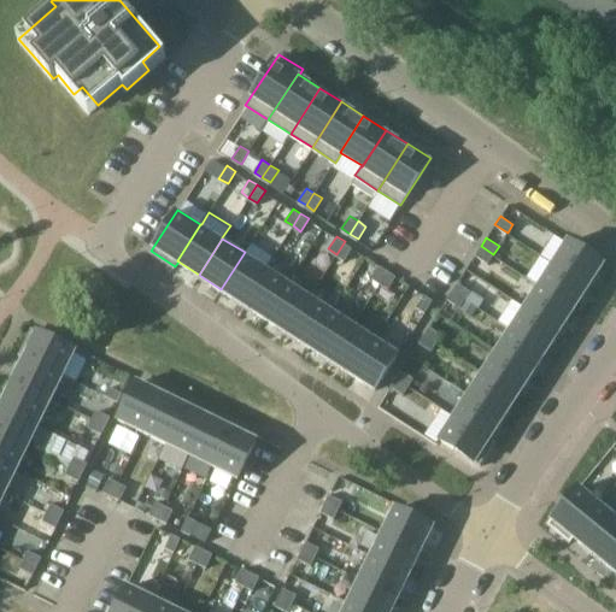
[(568,239),(553,262),(590,284),(604,262),(568,239)]
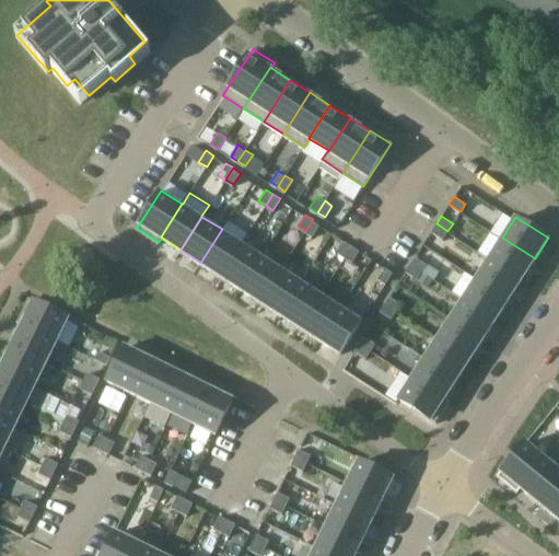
[(222,229),(200,263),(220,275),(242,242),(241,242),(248,231),(230,219),(222,230),(222,229)]
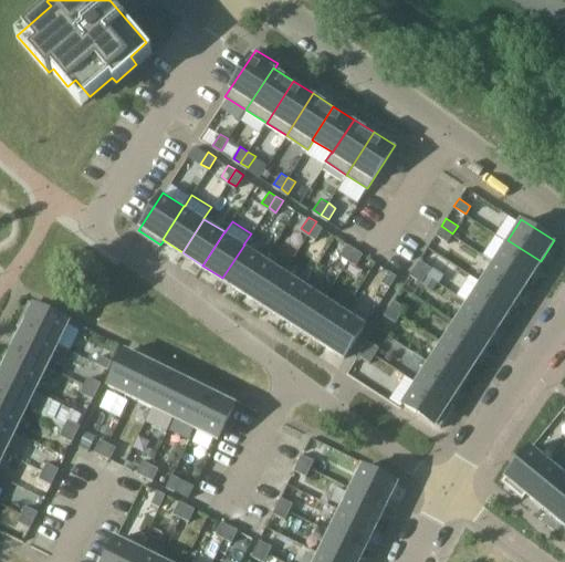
[(316,221),(309,233),(316,238),(323,227),(316,221)]
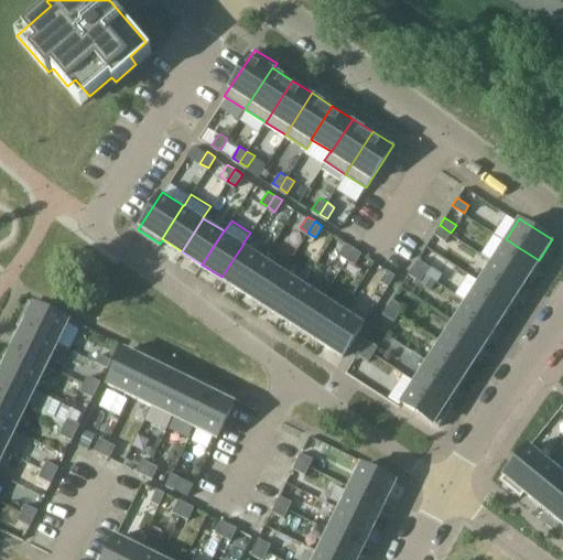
[(440,225),(434,233),(446,239),(451,233),(440,225)]
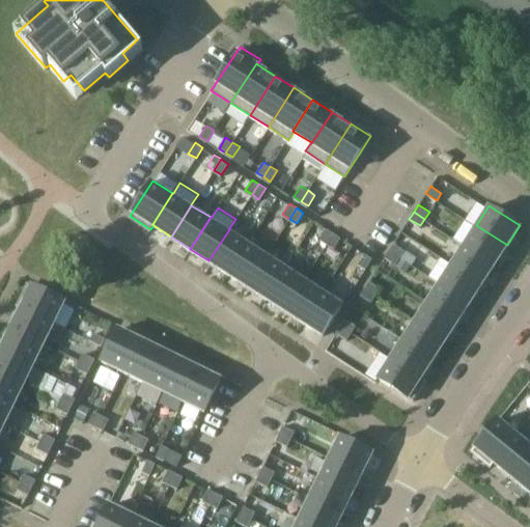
[(465,219),(453,237),(464,244),(495,264),(507,245),(476,225),(475,225),(465,219)]
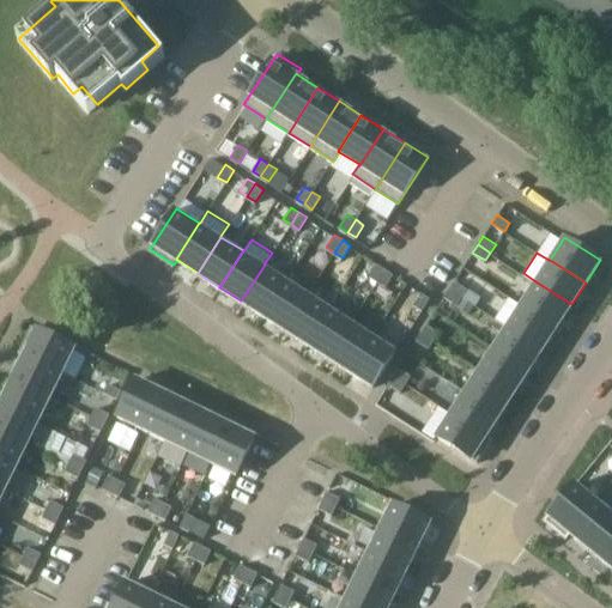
[(377,262),(369,275),(377,280),(386,268),(377,262)]
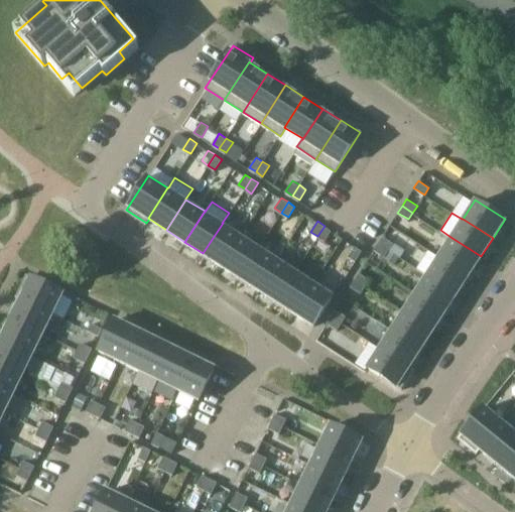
[(223,223),(203,253),(221,265),(241,235),(223,223)]
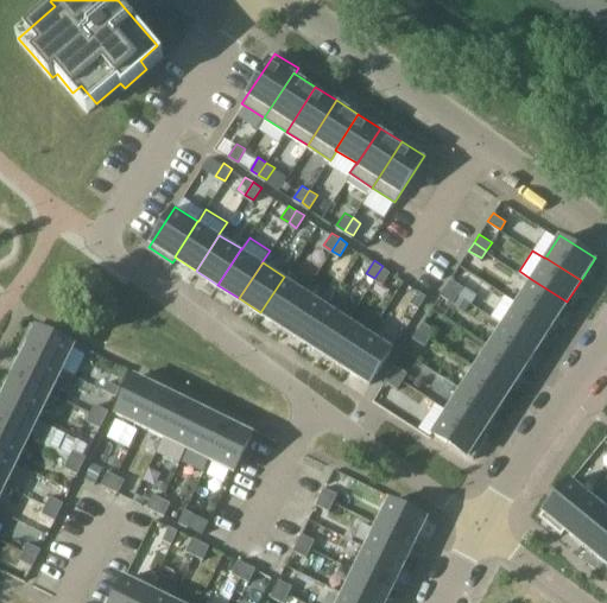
[(383,266),(374,278),(383,283),(391,271),(383,266)]
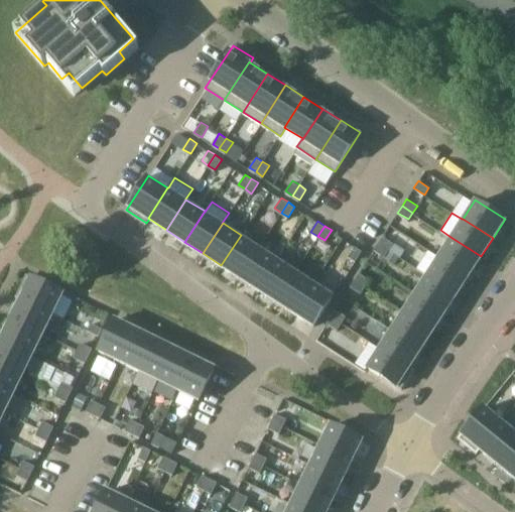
[(241,235),(221,265),(240,277),(259,247),(241,235)]
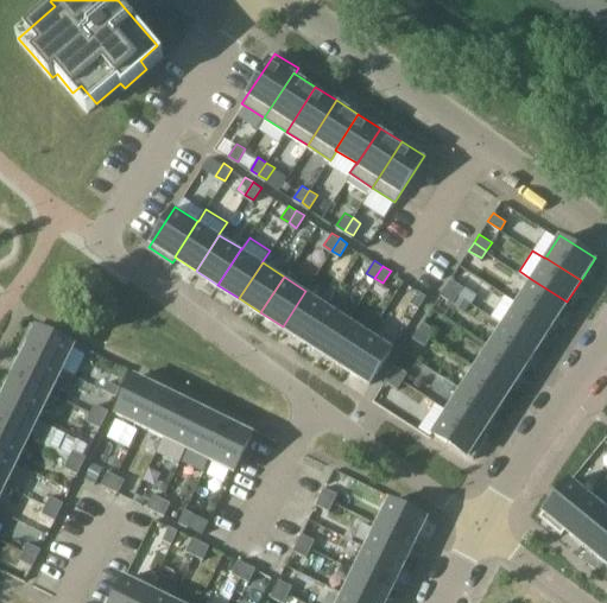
[(451,277),(446,285),(459,293),(463,285),(451,277)]
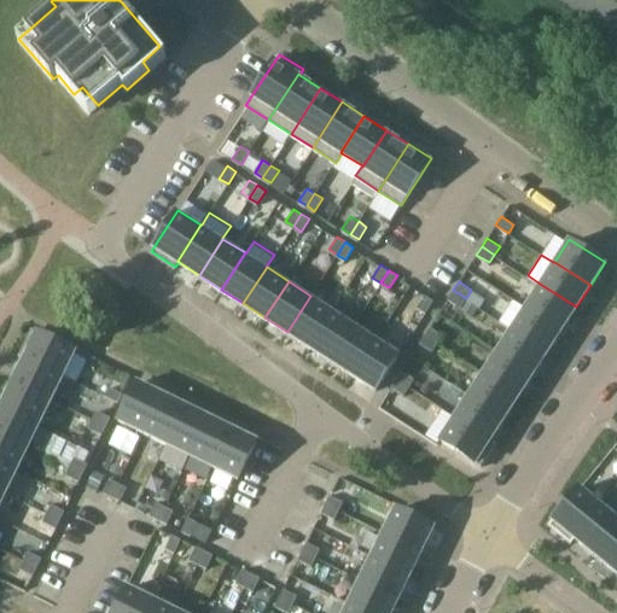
[(540,284),(525,305),(562,328),(576,307),(540,284)]
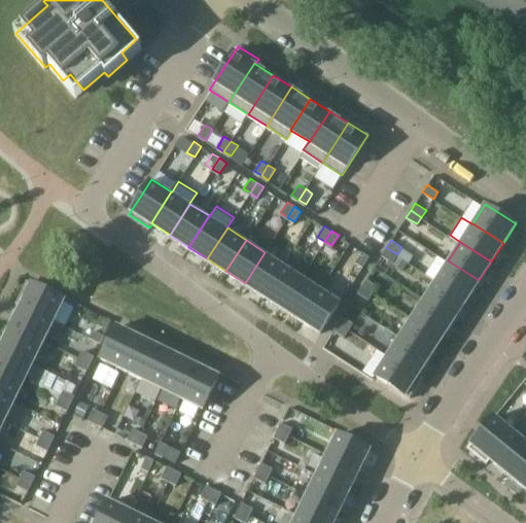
[(386,247),(382,254),(392,262),(397,254),(386,247)]
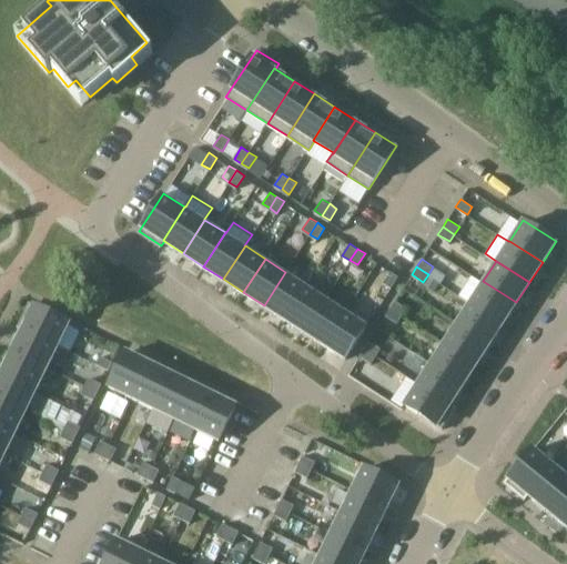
[(433,267),(428,274),(441,282),(446,274),(433,267)]
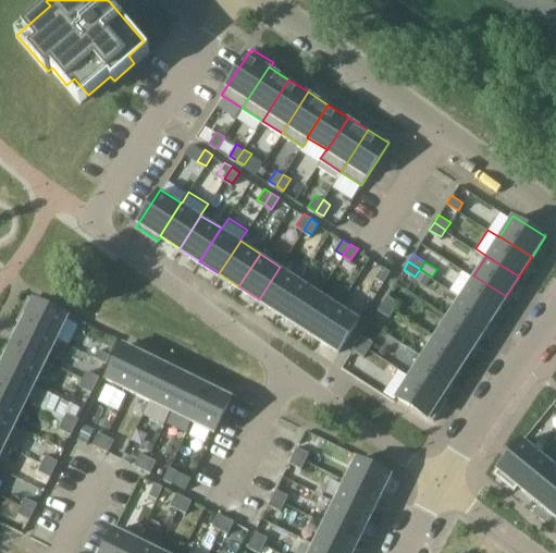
[(383,265),(375,277),(383,281),(391,270),(383,265)]
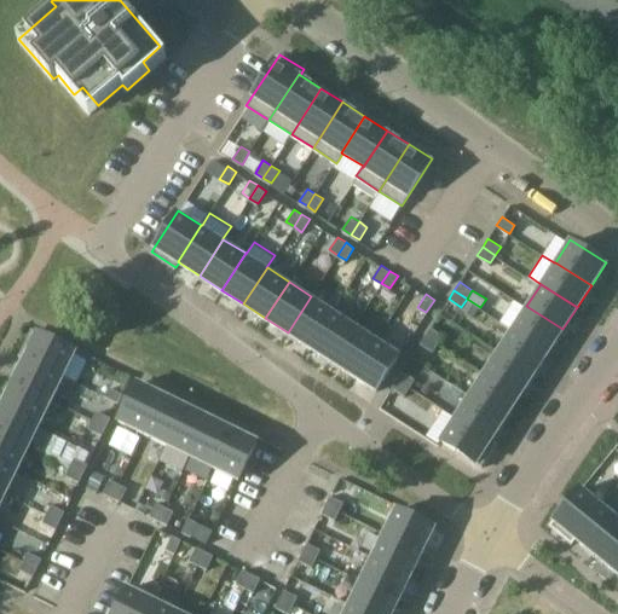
[(311,296),(288,332),(310,346),(333,310),(311,296)]
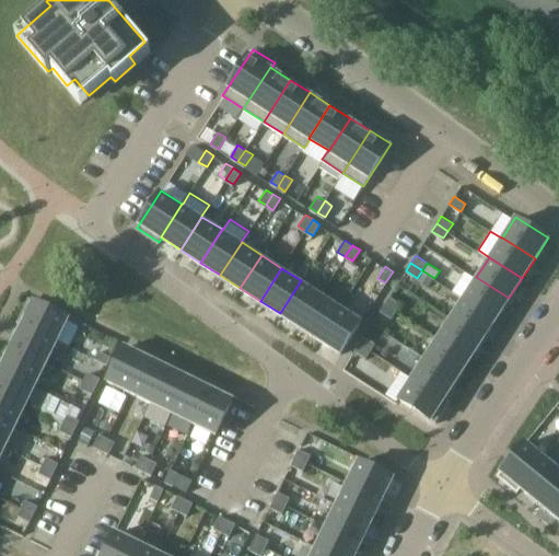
[(422,270),(417,278),(429,285),(434,278),(422,270)]
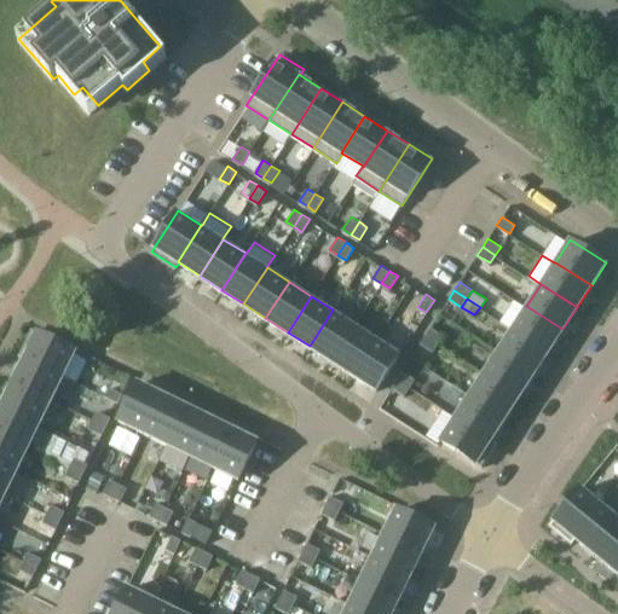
[(514,299),(501,319),(513,328),(549,352),(562,329),(526,306),(514,299)]
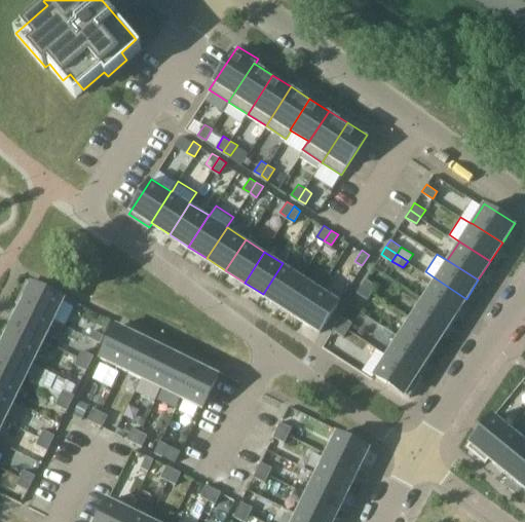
[(283,263),(263,294),(282,306),(301,275),(283,263)]
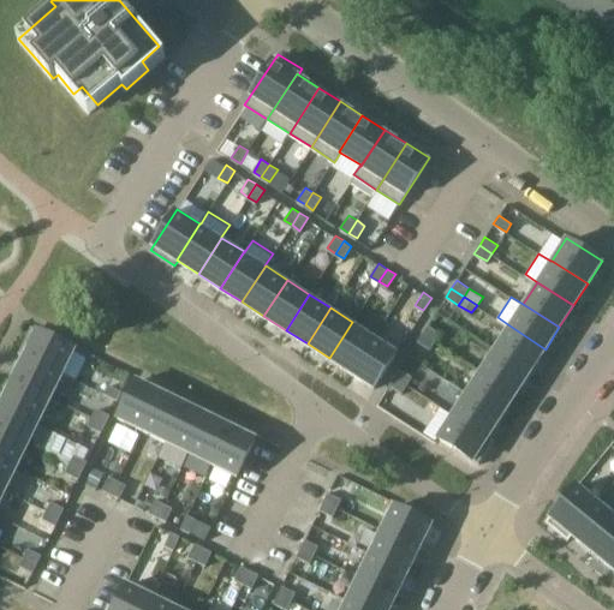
[(352,322),(329,358),(351,372),(374,336),(352,322)]
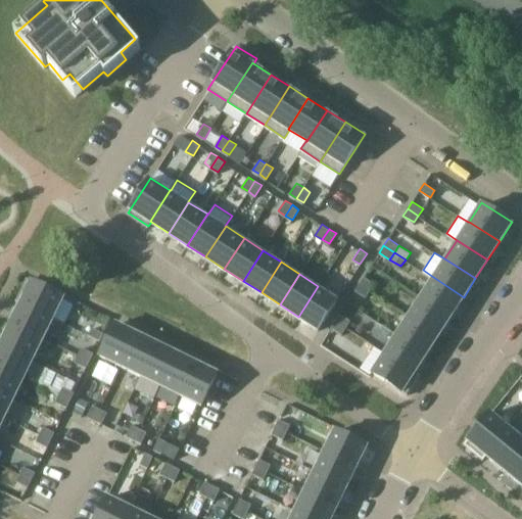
[(364,276),(360,282),(370,289),(375,282),(364,276)]
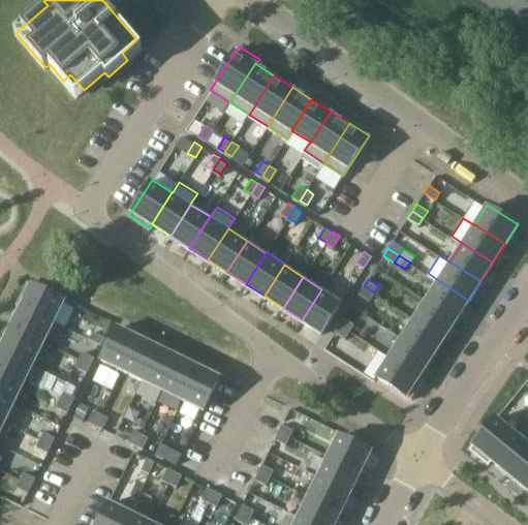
[(438,280),(426,299),(457,319),(469,301),(438,280)]
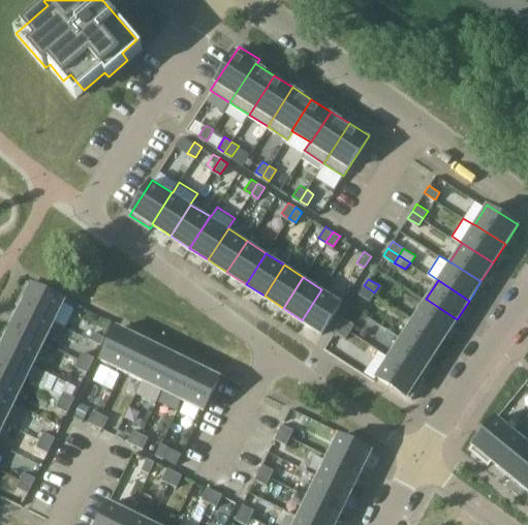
[(17,303),(21,305),(22,304),(55,320),(65,300),(27,281),(17,303)]
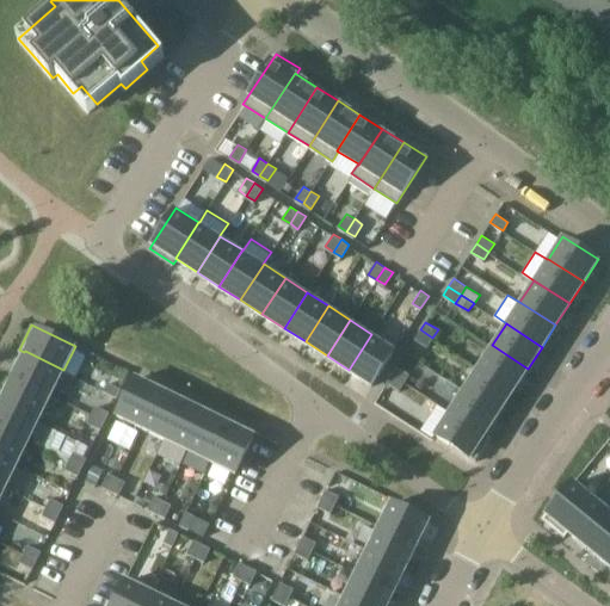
[(420,329),(416,338),(427,346),(432,338),(420,329)]
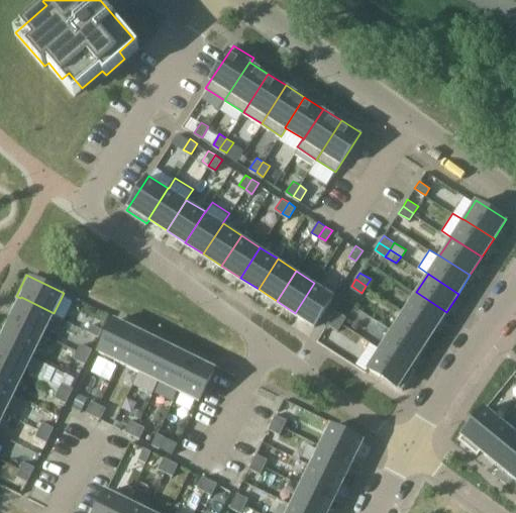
[(314,283),(295,313),(314,325),(333,295),(314,283)]
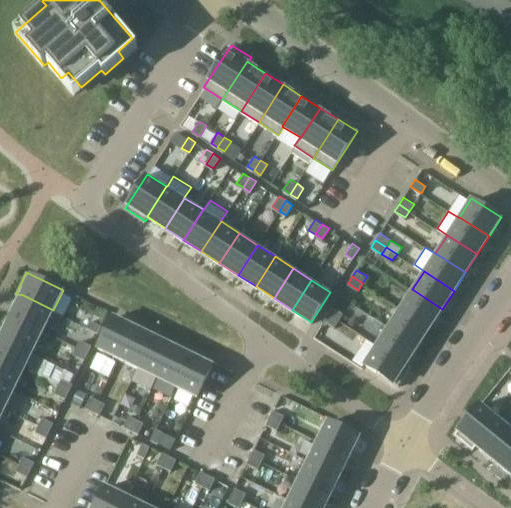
[(412,289),(400,307),(430,327),(442,309),(412,289)]
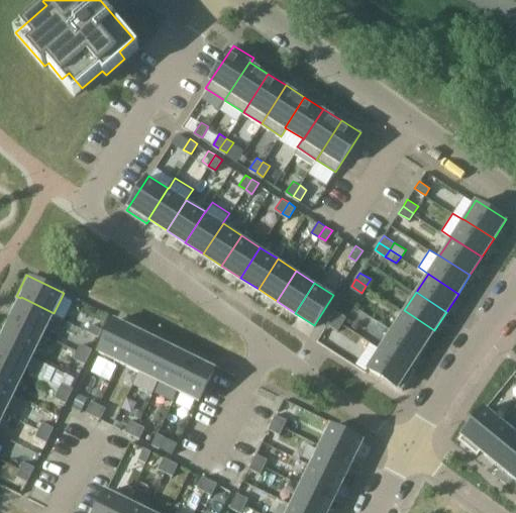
[(21,297),(20,298),(11,316),(43,332),(54,313),(21,297)]
